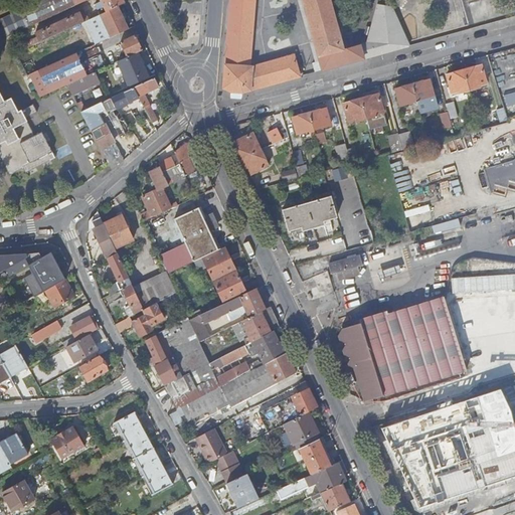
[(81,3),(89,0),(42,0),(24,9),(32,25),(81,3)]
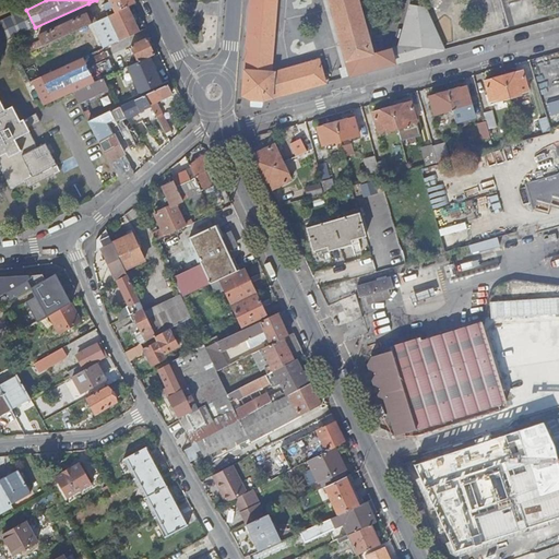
[(116,13),(128,8),(135,3),(133,0),(109,0),(110,1),(103,4),(106,11),(114,8),(116,13)]
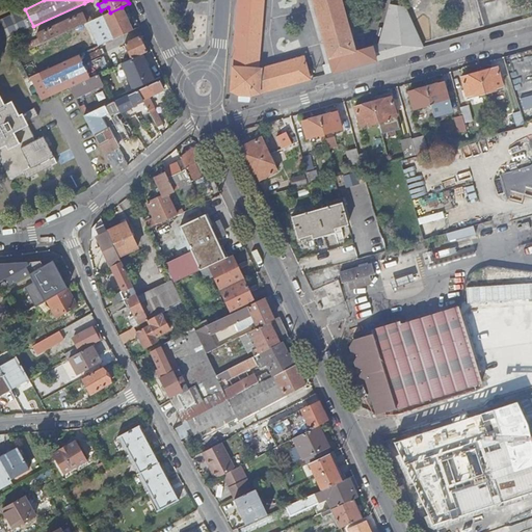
[(238,0),(232,90),(237,95),(251,95),(310,79),(303,58),(260,69),(258,69),(263,0),(313,0),(331,68),(327,69),(329,74),(379,59),(380,59),(427,47),(405,11),(390,7),(380,44),(354,51),(352,45),(354,21),(346,23),(340,0),(238,0)]
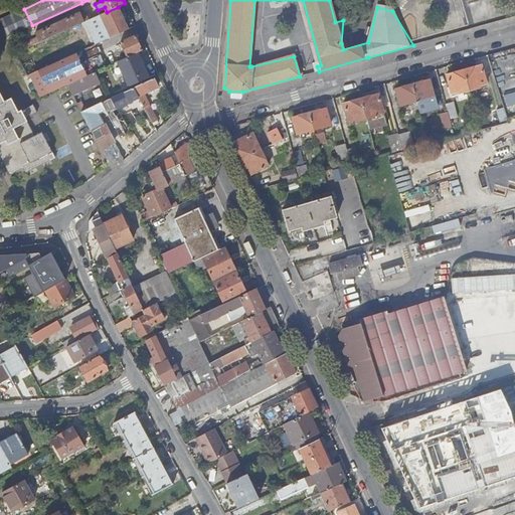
[(111,37),(128,29),(118,7),(107,12),(100,15),(103,21),(101,21),(103,26),(105,25),(111,37)]
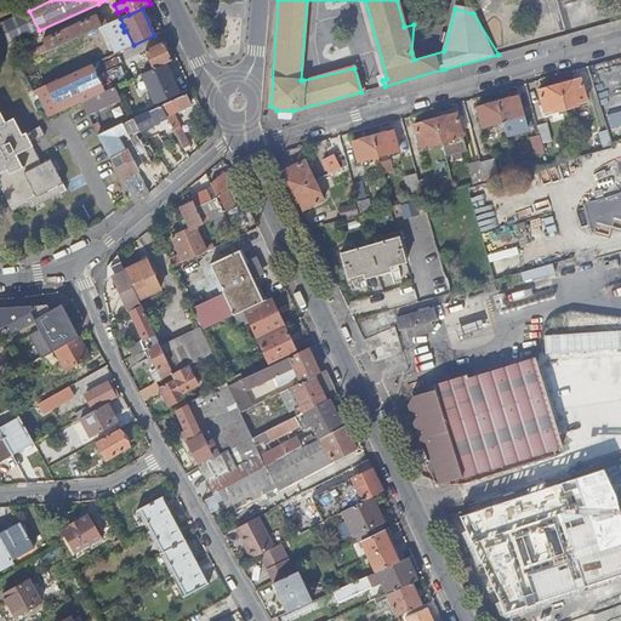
[(21,39),(39,30),(29,11),(9,20),(17,40),(21,39)]
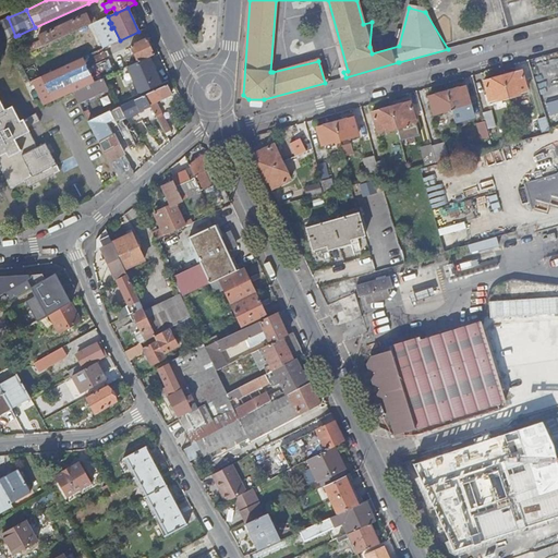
[(27,53),(102,19),(99,13),(94,16),(92,12),(38,37),(40,41),(25,49),(27,53)]
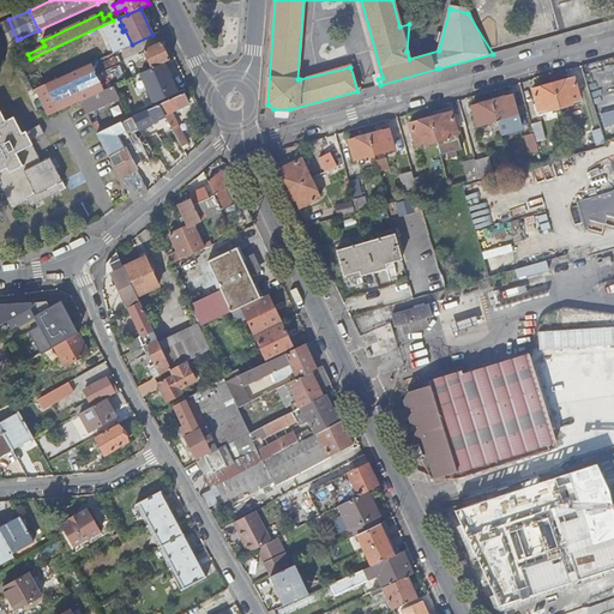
[(152,68),(164,64),(169,60),(161,43),(144,50),(152,68)]
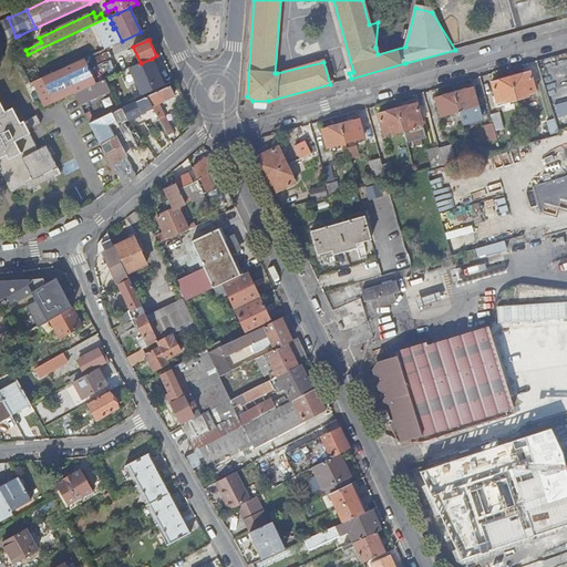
[(83,59),(32,83),(43,107),(73,94),(94,84),(91,76),(83,59)]
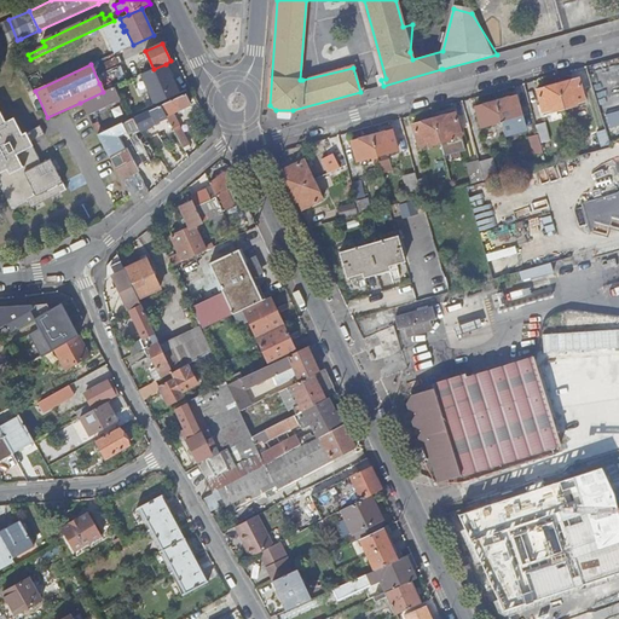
[(155,104),(179,93),(166,64),(154,69),(142,75),(155,104)]
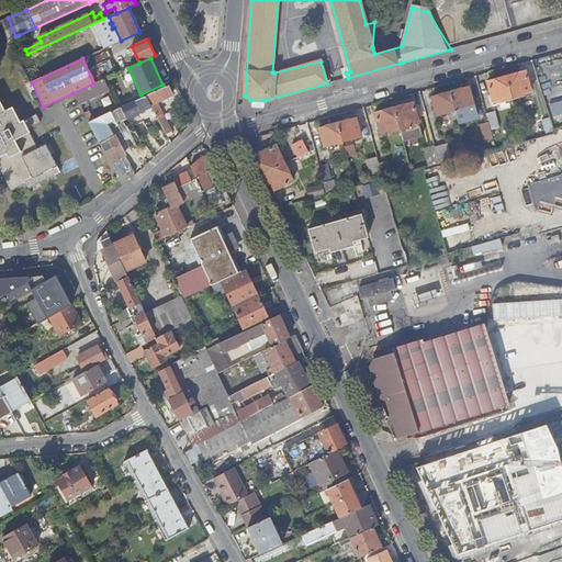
[(507,77),(513,99),(524,97),(523,94),(531,92),(526,71),(507,77)]
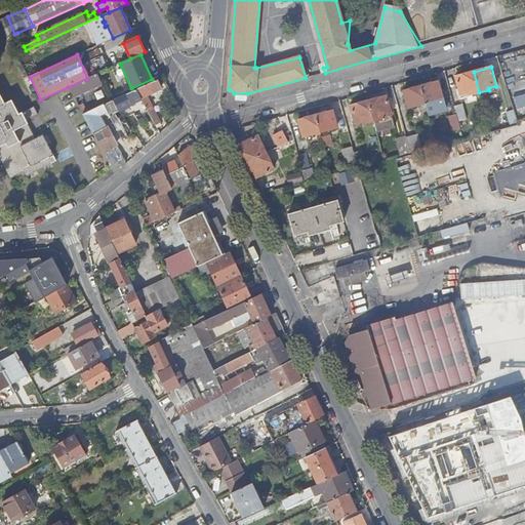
[(479,92),(474,72),(455,77),(459,89),(460,95),(469,93),(469,95),(479,92)]
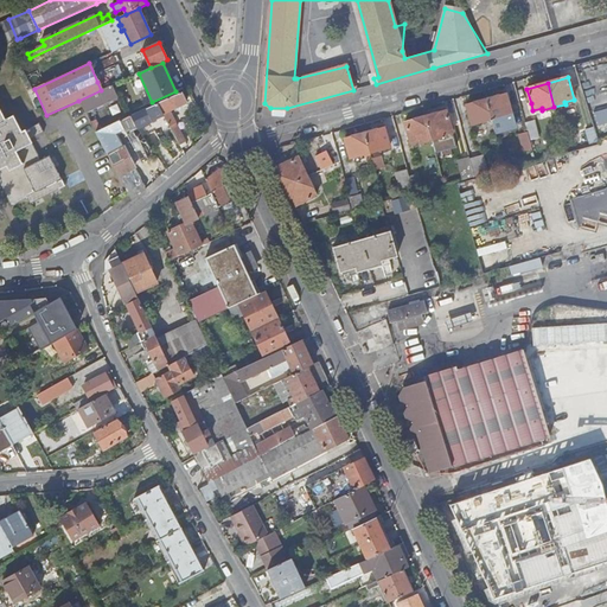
[(85,113),(117,97),(112,85),(109,87),(101,90),(78,101),(85,113)]
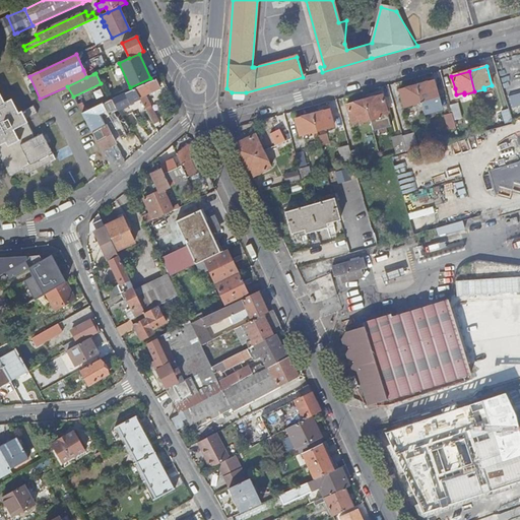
[(29,94),(36,91),(28,76),(22,80),(29,94)]
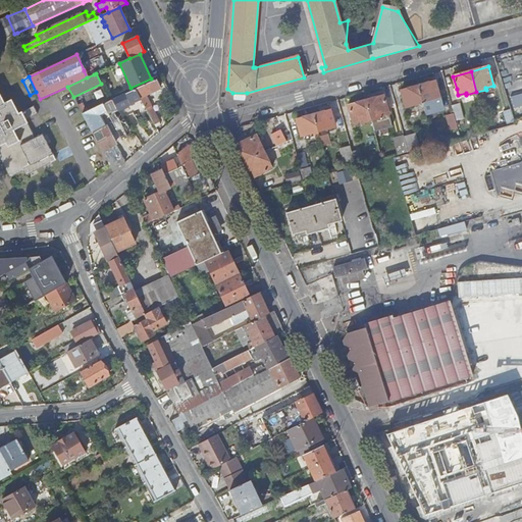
[(145,96),(160,89),(156,80),(135,90),(140,99),(154,124),(159,122),(153,110),(149,110),(148,107),(150,106),(145,96)]
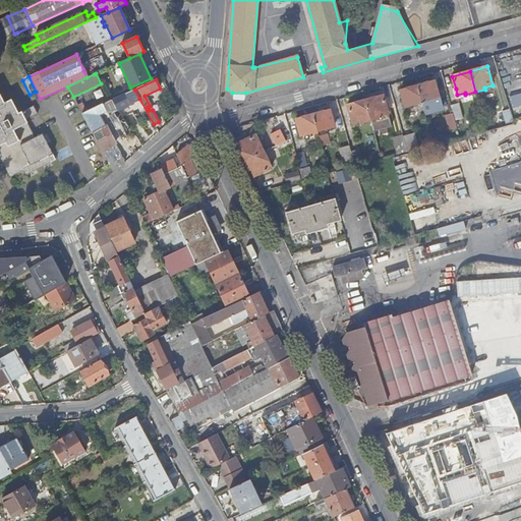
[(417,85),(422,103),(425,113),(442,109),(435,80),(417,85)]
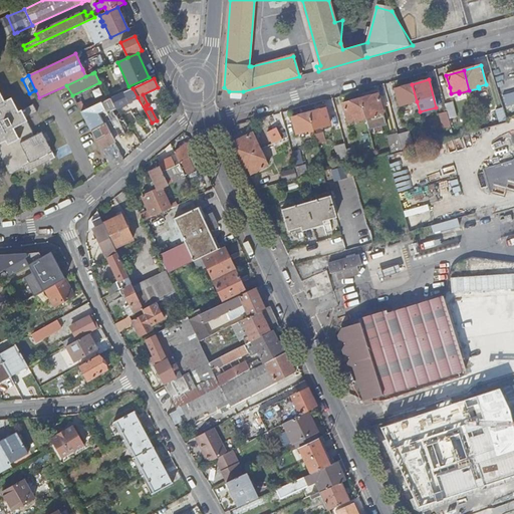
[(400,105),(417,101),(412,84),(396,89),(400,105)]
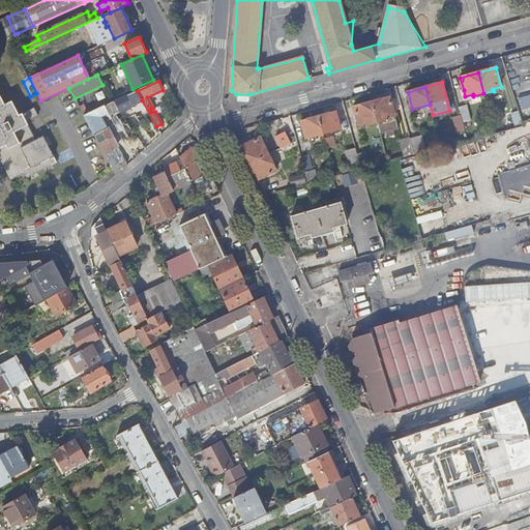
[(119,112),(134,105),(142,100),(137,91),(114,101),(119,112)]
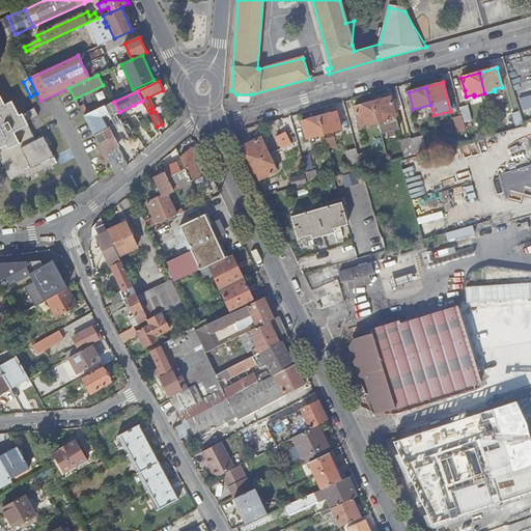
[(0,158),(11,180),(26,173),(28,178),(58,163),(45,137),(37,141),(28,122),(40,116),(36,108),(21,116),(14,102),(6,105),(0,93),(0,158)]
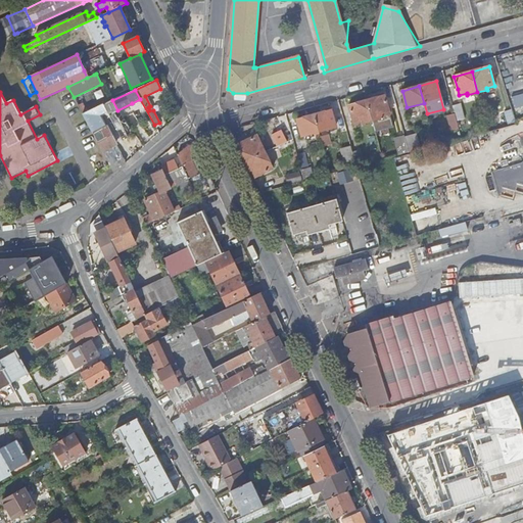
[(367,100),(373,121),(376,131),(393,126),(385,95),(367,100)]
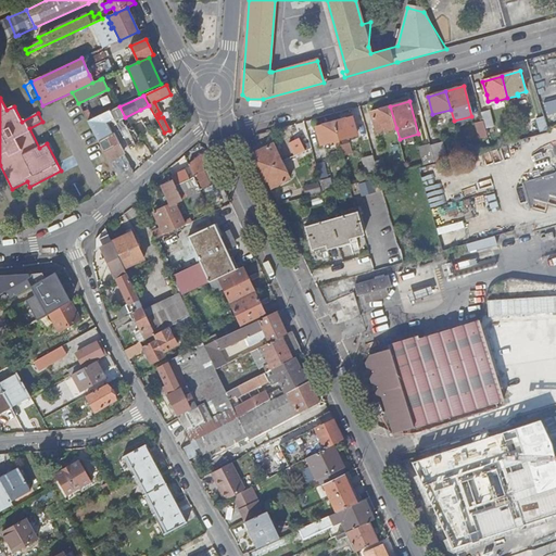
[(124,139),(130,136),(125,125),(124,126),(121,119),(125,117),(119,106),(109,111),(117,127),(124,139)]
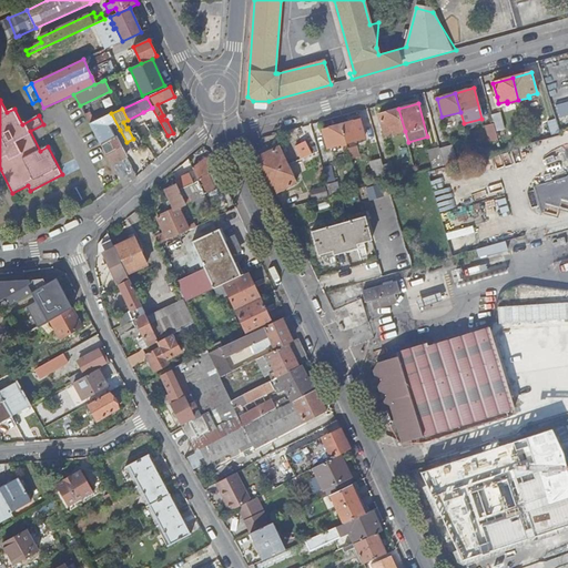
[(405,131),(398,109),(378,114),(385,134),(393,132),(394,134),(405,131)]
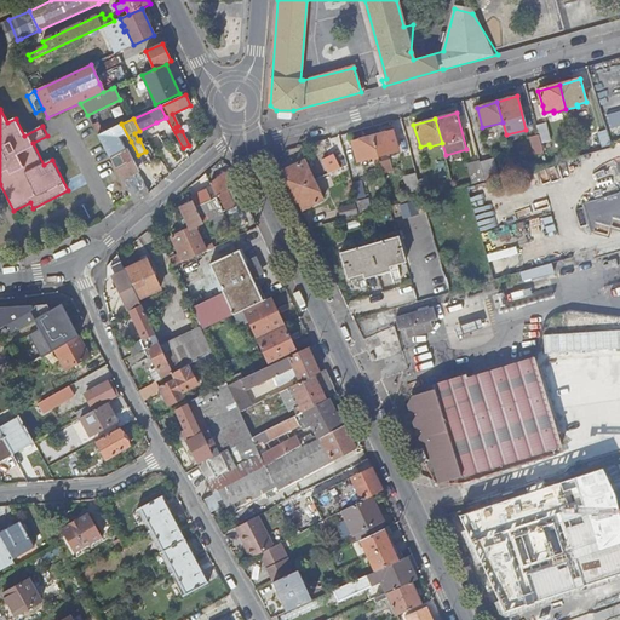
[(125,144),(131,142),(121,124),(110,128),(115,138),(120,135),(125,144)]
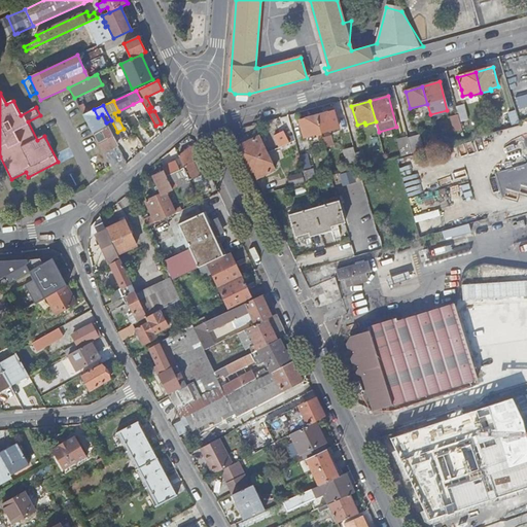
[(459,114),(460,121),(468,119),(464,105),(456,107),(459,114)]
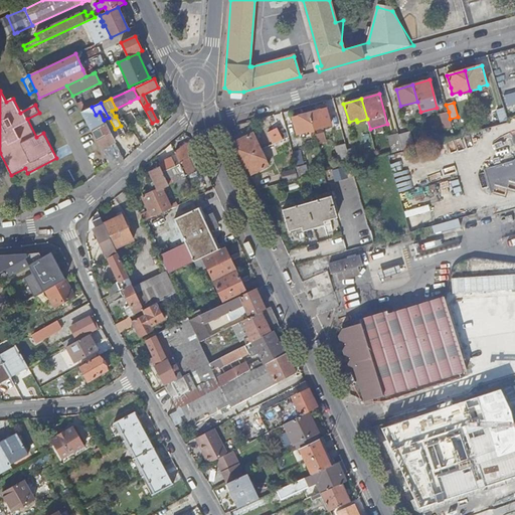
[(84,120),(92,116),(88,109),(80,112),(84,120)]
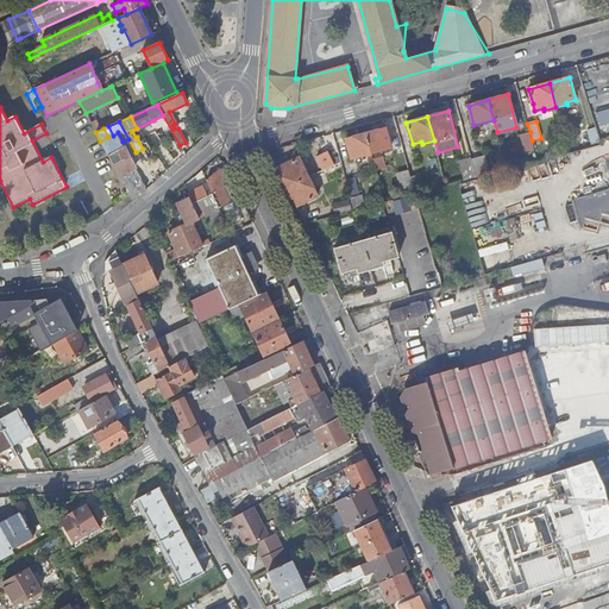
[(366,133),(371,154),(390,149),(385,129),(366,133)]
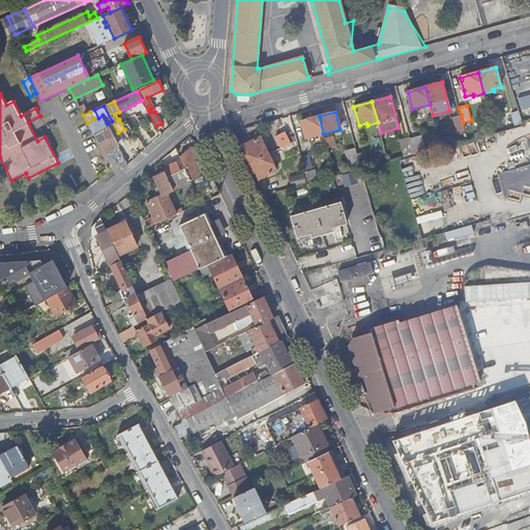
[(465,129),(463,122),(462,115),(453,117),(458,133),(465,129)]
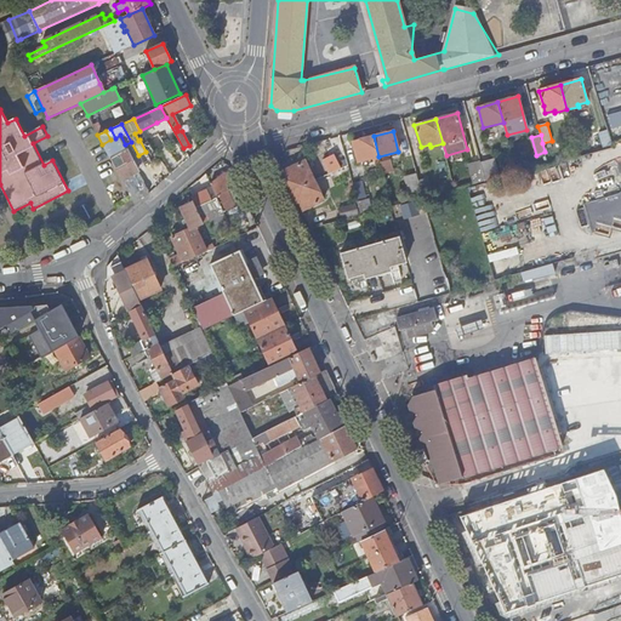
[(379,157),(374,136),(353,142),(358,163),(379,157)]
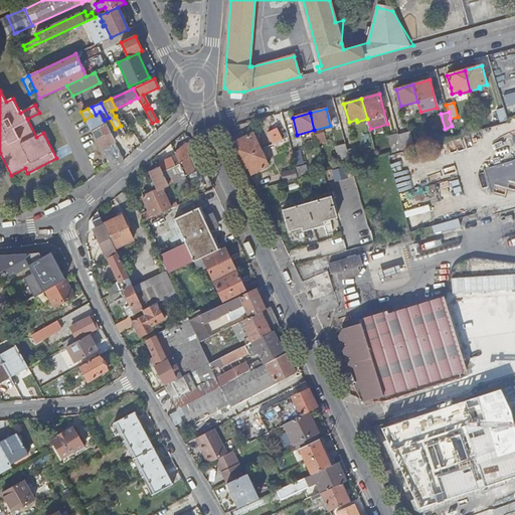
[(101,150),(115,142),(106,126),(92,133),(101,150)]
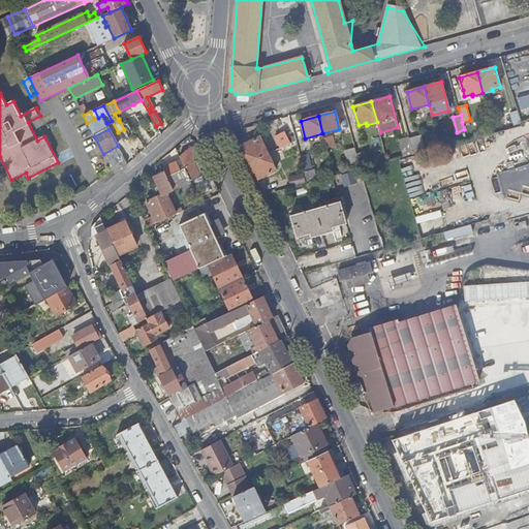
[(285,131),(288,144),(297,141),(293,129),(285,131)]
